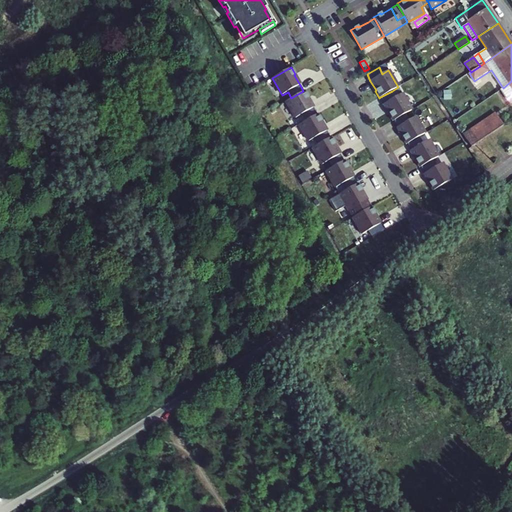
[(506,99),(511,95),(511,81),(503,88),(500,90),(506,99)]
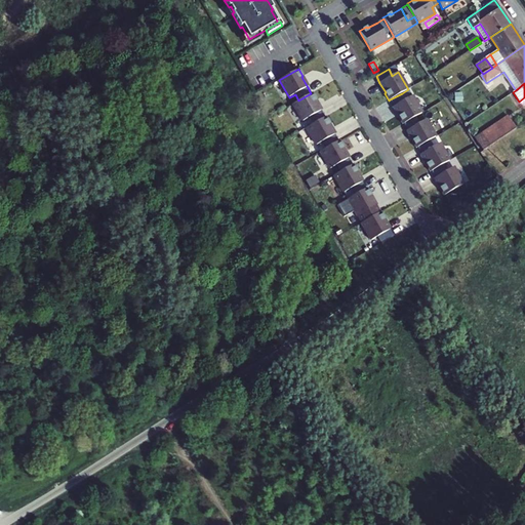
[(298,101),(292,104),(303,121),(309,118),(313,124),(325,117),(321,111),(315,101),(317,101),(312,92),(311,93),(298,101)]
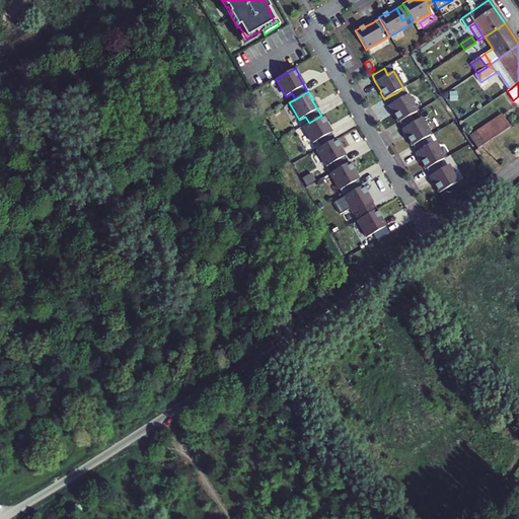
[(411,116),(417,112),(408,95),(401,98),(397,92),(385,98),(389,105),(394,116),(393,116),(397,123),(398,123),(411,116)]
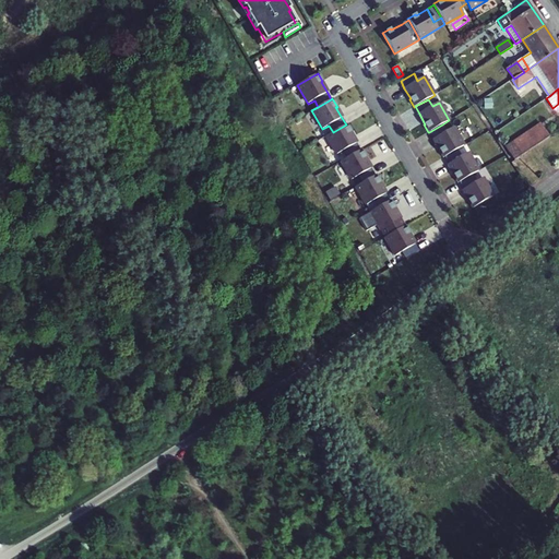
[(544,128),(540,123),(530,131),(532,135),(544,128)]
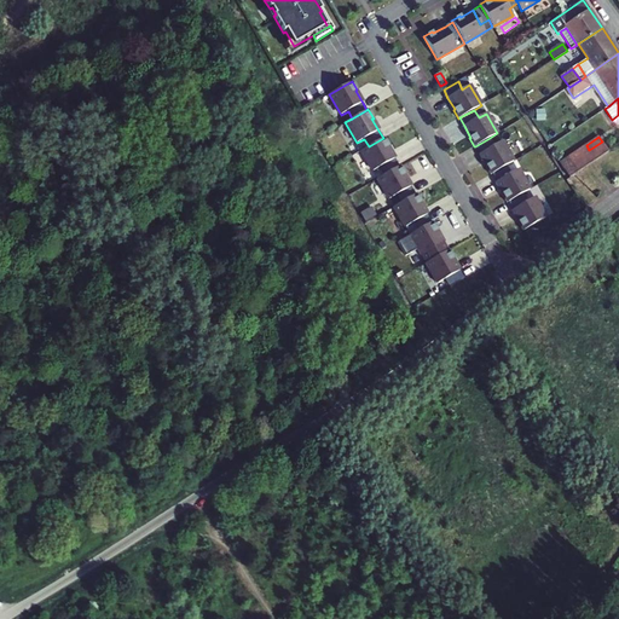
[(369,146),(362,151),(374,171),(380,167),(385,174),(399,167),(394,158),(388,146),(389,146),(385,138),(383,138),(369,146)]
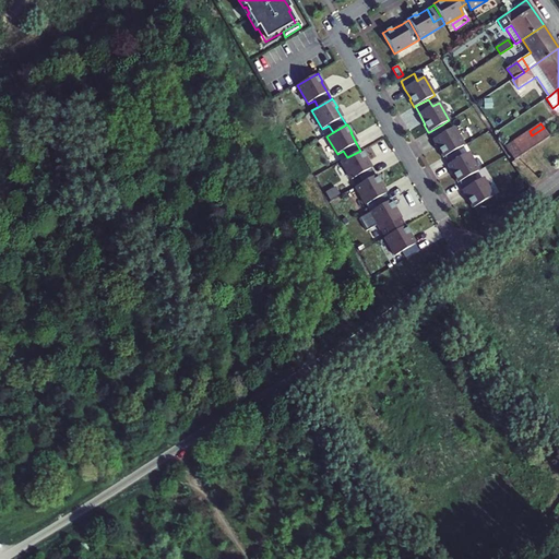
[(442,125),(429,132),(433,139),(447,131),(442,125)]
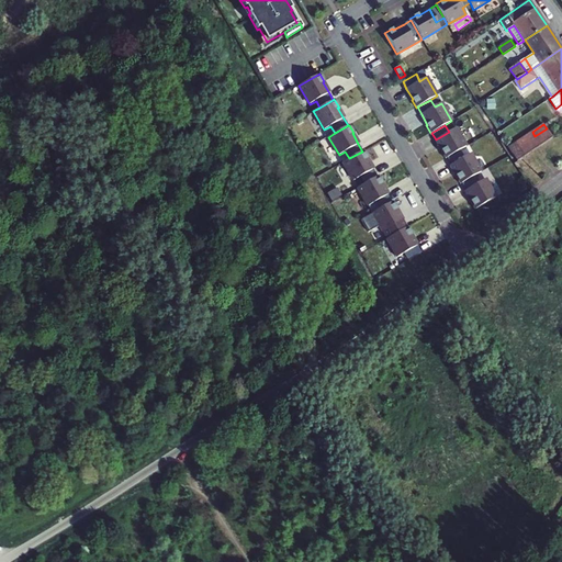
[(460,150),(467,147),(456,128),(449,132),(436,139),(442,150),(440,150),(446,159),(447,158),(460,150)]
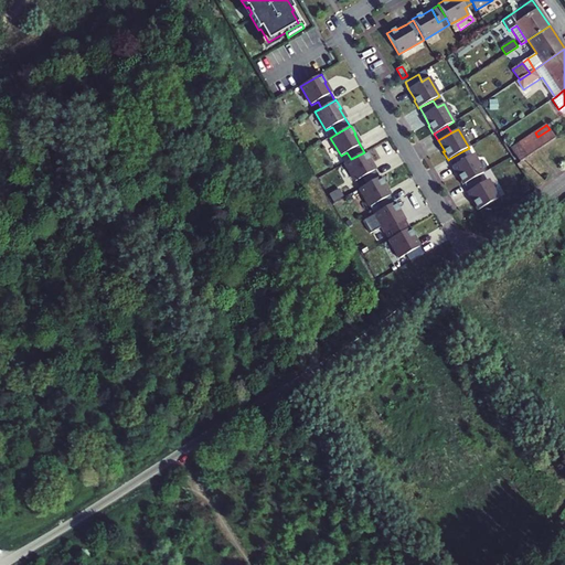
[(555,138),(550,129),(537,137),(535,132),(526,138),(536,151),(555,138)]
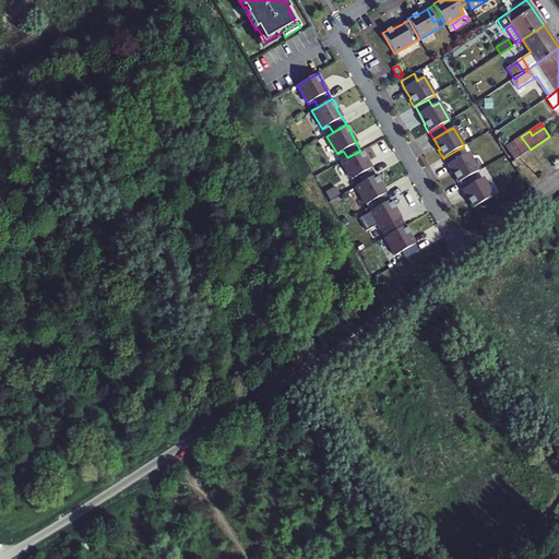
[(522,155),(531,150),(521,137),(513,142),(522,155)]
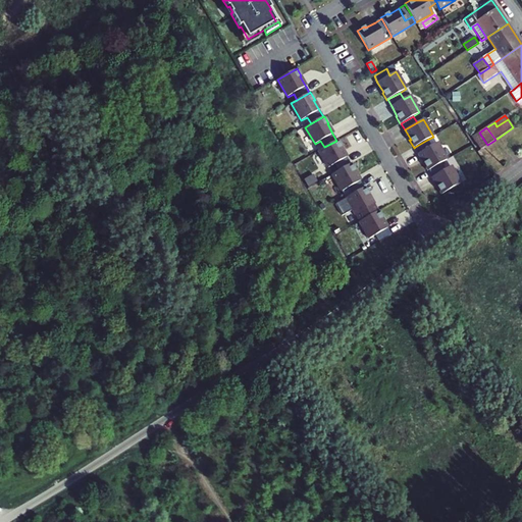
[(480,150),(487,145),(479,133),(472,138),(480,150)]
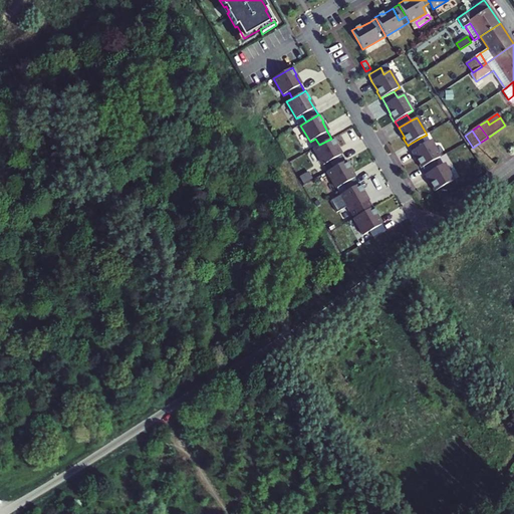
[(319,145),(313,149),(323,166),(329,162),(333,169),(345,162),(341,155),(335,146),(336,145),(332,138),(331,139),(319,145)]
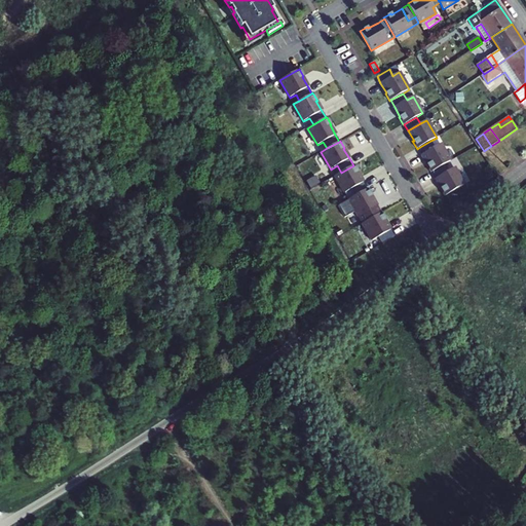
[(430,141),(418,148),(421,154),(434,148),(430,141)]
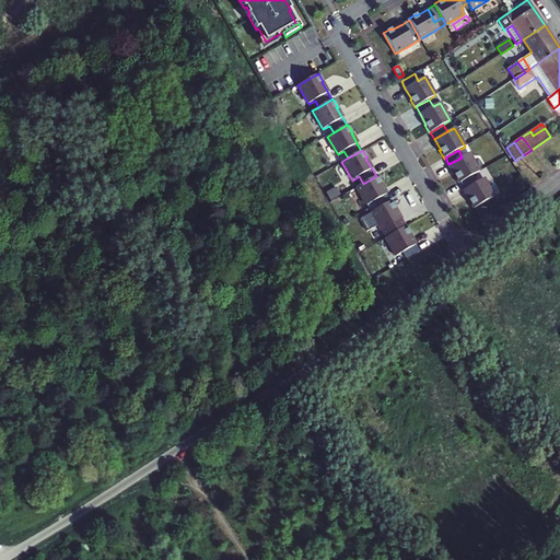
[(473,175),(479,172),(468,153),(462,158),(448,164),(455,175),(454,176),(458,184),(459,183),(473,175)]
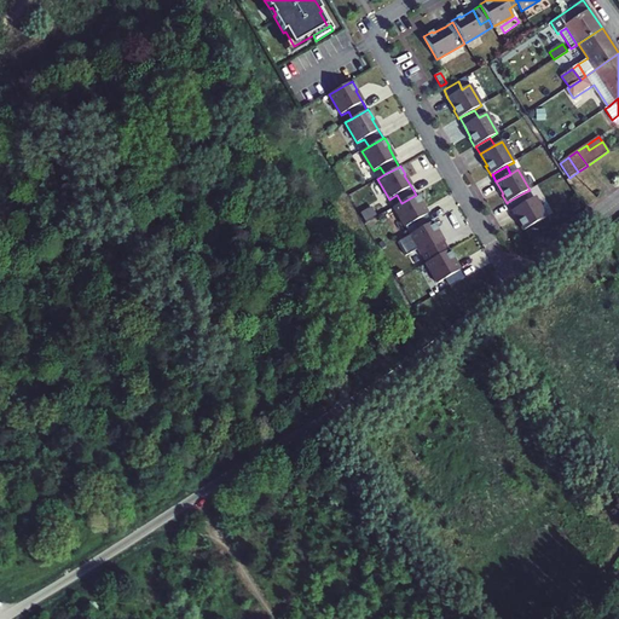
[(401,203),(394,207),(405,227),(412,223),(417,231),(432,223),(427,214),(421,203),(422,202),(417,194),(416,195),(401,203)]
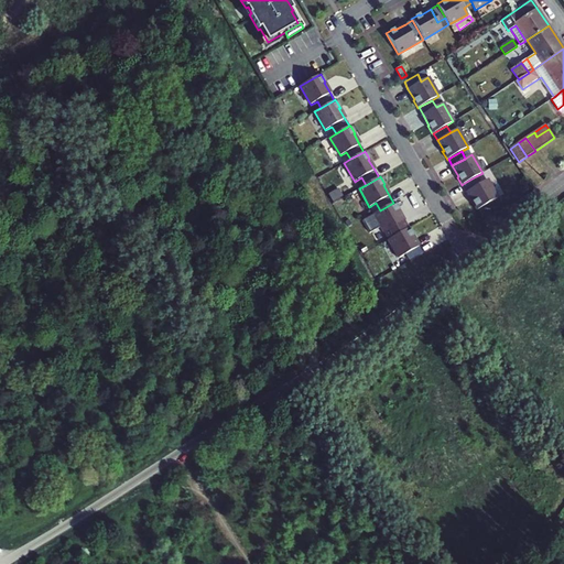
[(476,210),(497,198),(487,180),(480,184),(476,176),(463,184),(467,192),(473,202),(472,203),(476,210)]
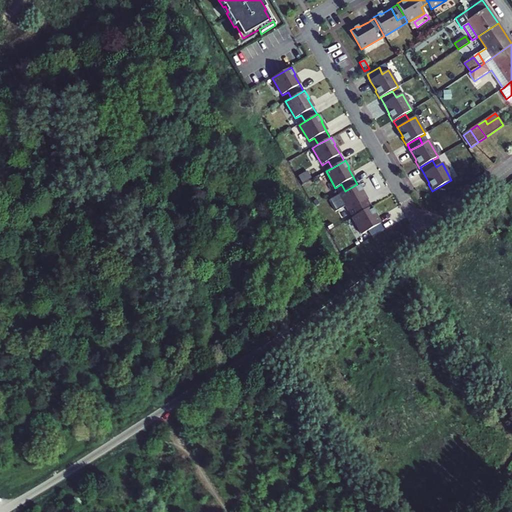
[(345,191),(339,194),(349,211),(355,208),(358,214),(370,207),(367,201),(361,191),(362,190),(358,183),(357,184),(345,191)]
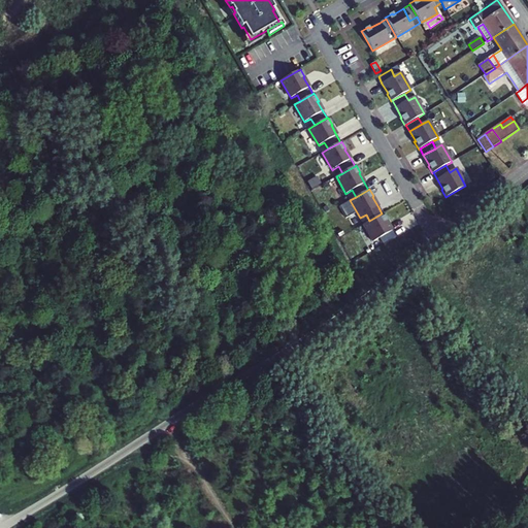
[(369,221),(363,224),(373,241),(380,238),(392,231),(387,221),(388,221),(383,212),(382,213),(369,221)]
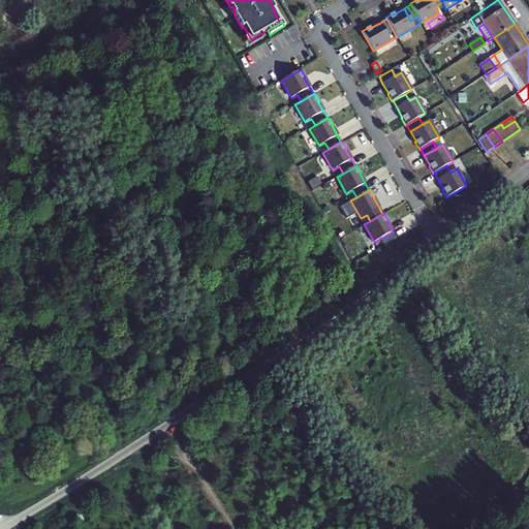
[(380,239),(384,245),(397,238),(393,231),(380,239)]
